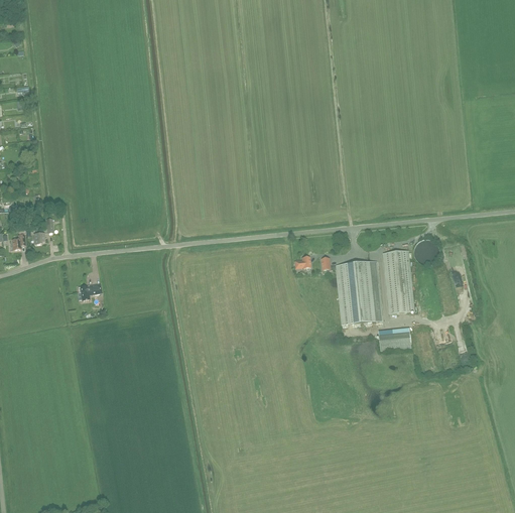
[(43,232),(33,233),(34,243),(41,242),(41,240),(44,240),(43,232)]
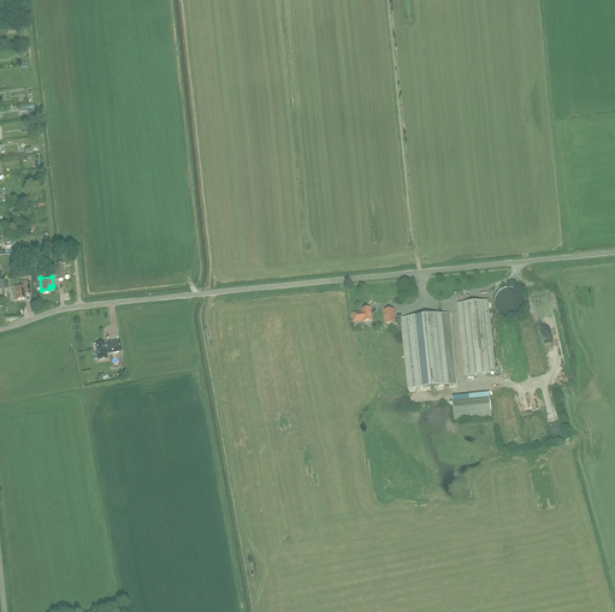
[(13,284),(13,290),(15,296),(24,296),(24,292),(29,291),(28,278),(22,278),(23,283),(13,284)]
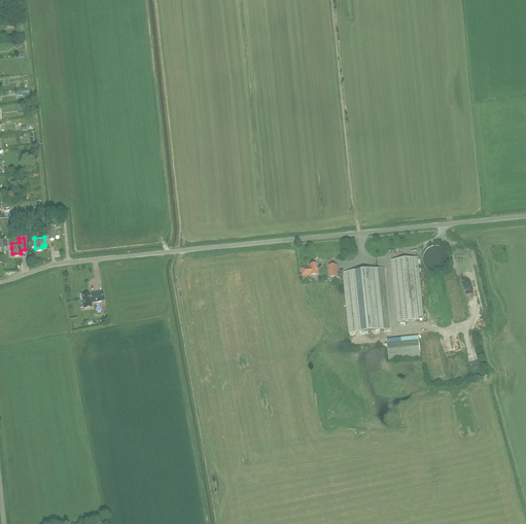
[(422,317),(416,255),(390,257),(396,319),(422,317)]
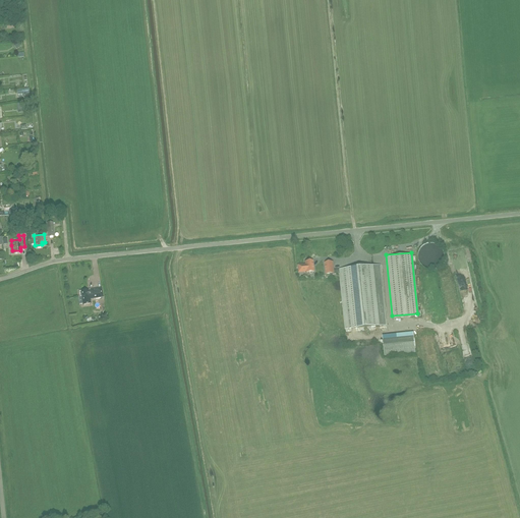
[(305,270),(312,269),(311,259),(304,259),(304,262),(297,263),(297,270),(305,269),(305,270)]
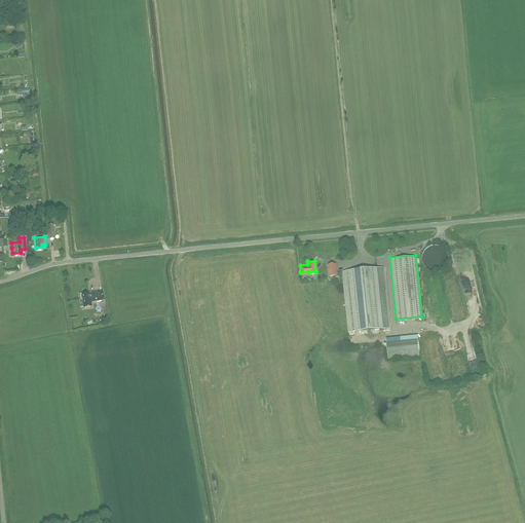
[(341,269),(336,270),(335,262),(327,263),(328,274),(335,273),(336,274),(342,273),(347,330),(388,326),(383,265),(341,269)]
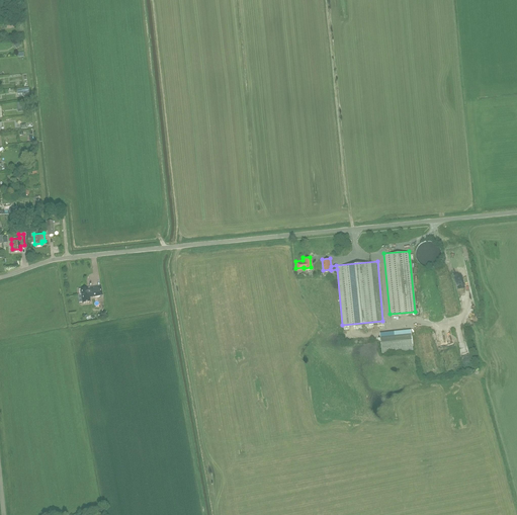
[(89,299),(88,293),(91,293),(91,294),(101,292),(99,283),(88,285),(78,287),(79,292),(80,292),(82,301),(89,299)]
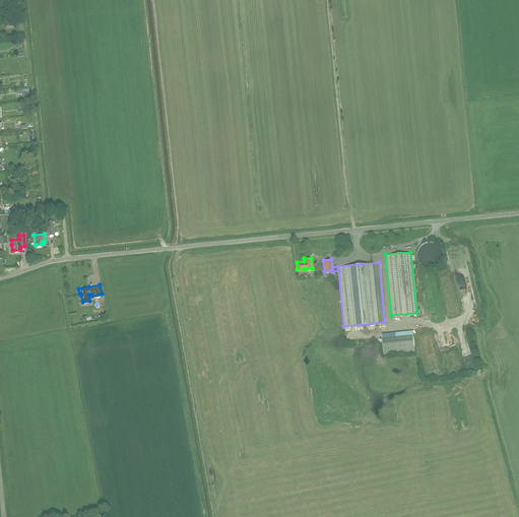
[(410,326),(380,330),(382,350),(412,347),(411,335),(392,337),(386,338),(386,333),(411,330),(410,326)]
